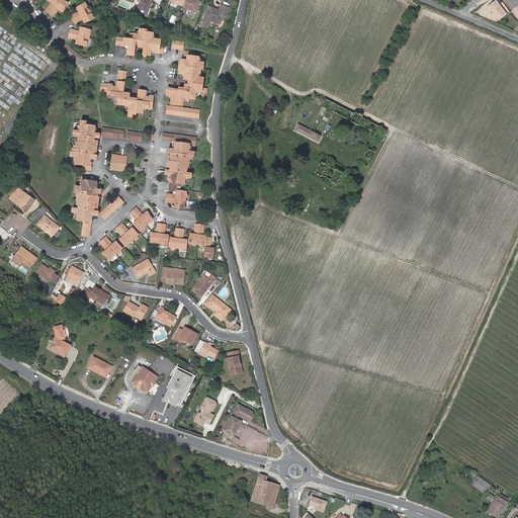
[(49,13),(60,0),(49,0),(49,1),(52,3),(53,4),(52,6),(51,5),(46,11),(49,13)]
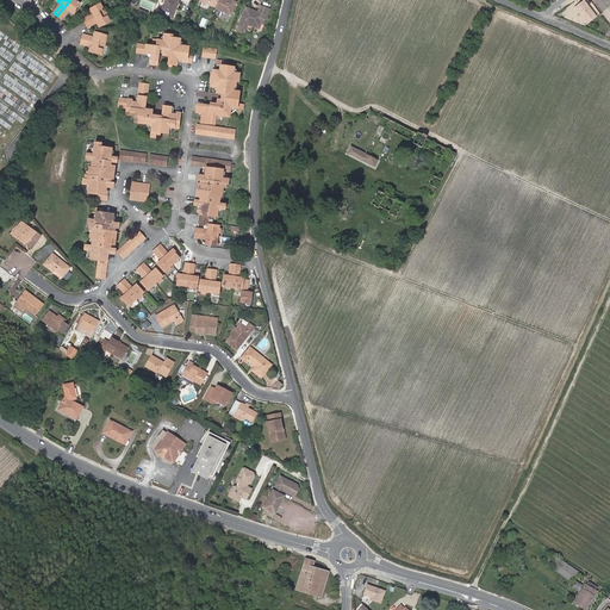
[(73,0),(70,0),(57,16),(62,19),(67,12),(66,12),(68,10),(69,11),(73,13),(80,5),(73,0)]
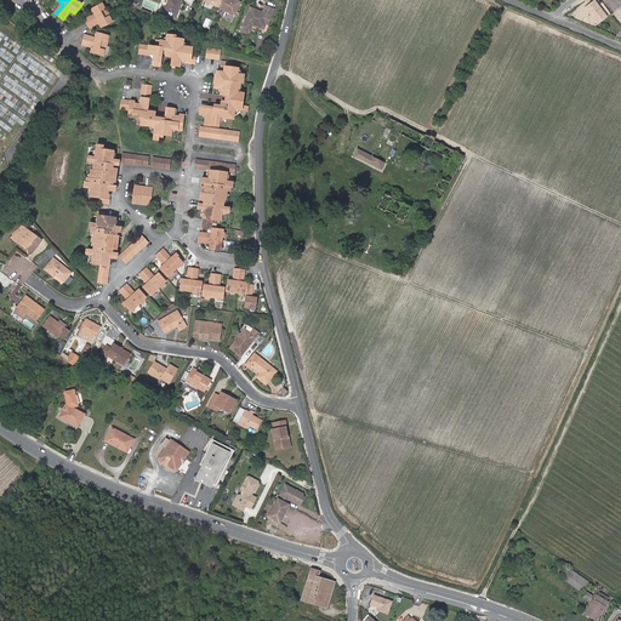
[(164,6),(161,13),(175,18),(182,1),(178,0),(167,0),(165,7),(164,6)]
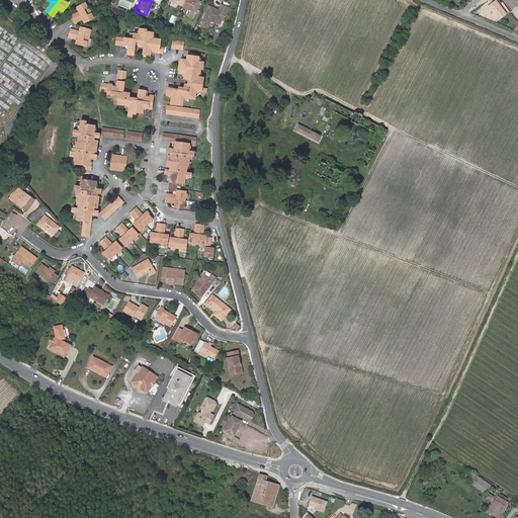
[(169,0),(169,1),(182,6),(181,8),(195,13),(199,2),(192,0),(169,0)]
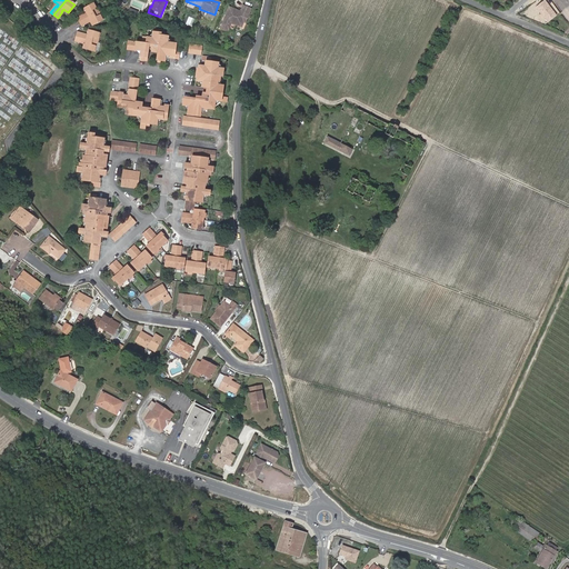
[(557,16),(545,0),(543,0),(535,7),(548,22),(557,16)]
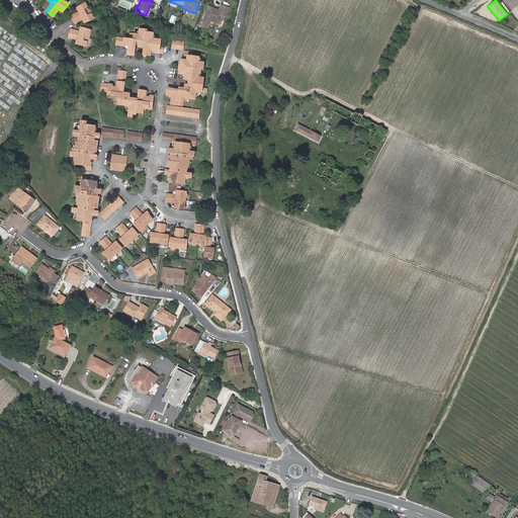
[(517,0),(506,0),(513,9),(517,5),(517,0)]
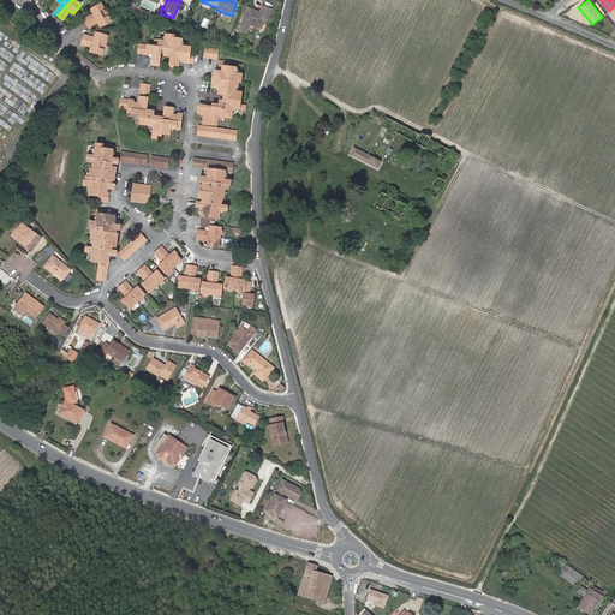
[(87,24),(106,13),(101,4),(91,10),(94,15),(95,16),(93,17),(91,16),(84,19),(87,24)]
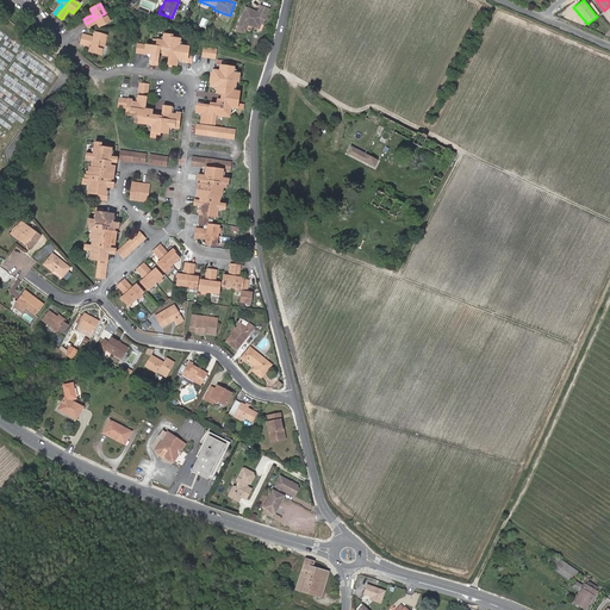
[(247,25),(253,27),(257,30),(260,24),(260,23),(260,22),(262,16),(265,17),(268,10),(260,6),(256,13),(253,11),(253,12),(249,11),(250,10),(244,8),(237,29),(244,31),(247,25)]
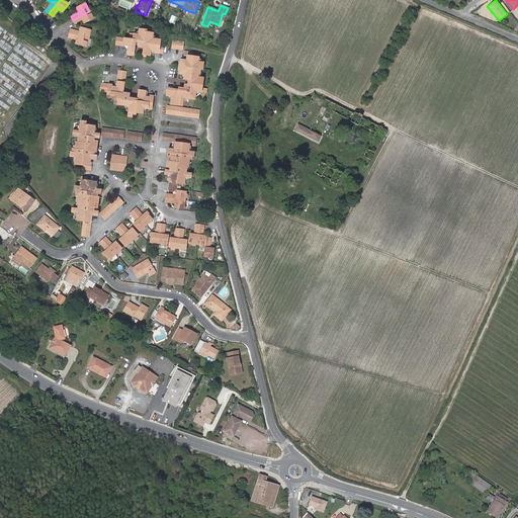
[(89,11),(73,20),(75,23),(81,20),(80,19),(82,18),(83,19),(85,22),(93,18),(89,11)]
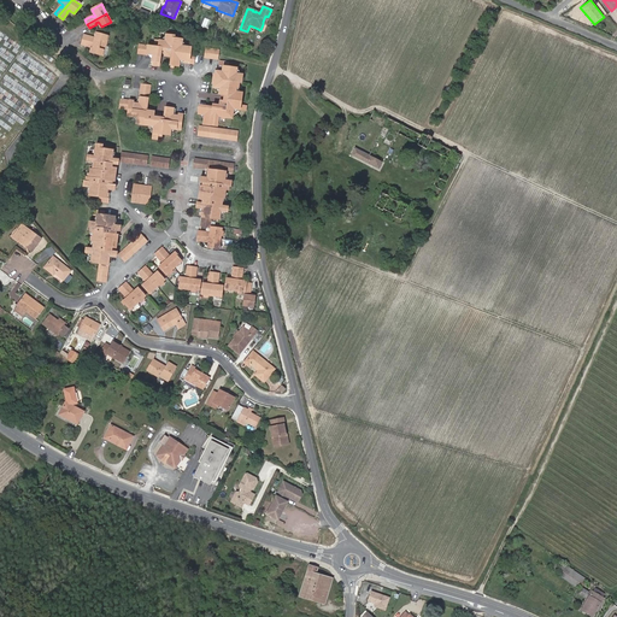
[(83,40),(105,46),(107,36),(97,33),(95,37),(95,40),(93,39),(93,37),(84,35),(83,40)]
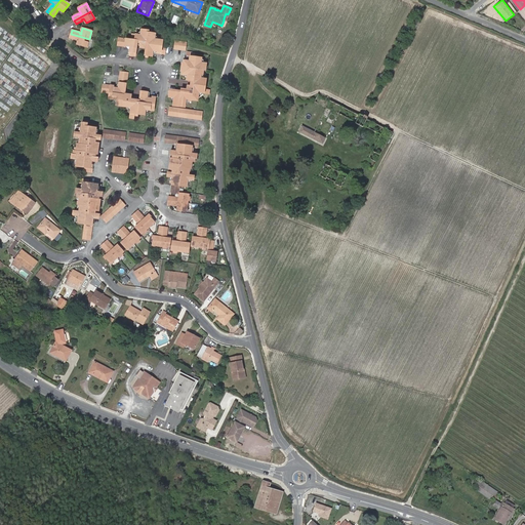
[(140,43),(140,45),(140,48),(144,48),(144,46),(146,46),(145,55),(152,56),(153,52),(165,54),(166,46),(162,46),(163,40),(155,39),(155,34),(149,33),(149,31),(142,30),(140,35),(132,34),(131,39),(119,38),(118,46),(128,47),(127,55),(135,56),(136,45),(136,43),(140,43)]
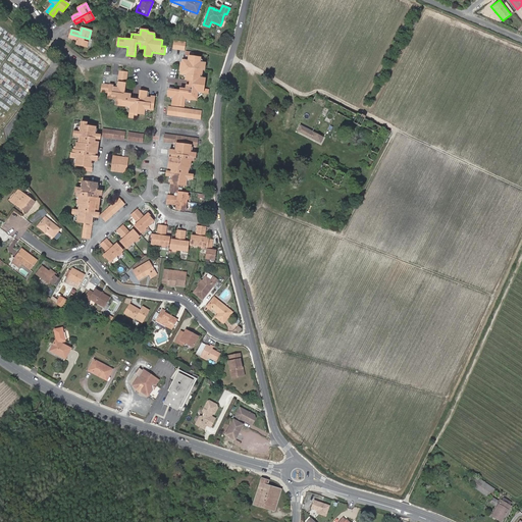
[(69,38),(75,40),(76,39),(79,39),(79,40),(77,44),(87,47),(89,39),(70,34),(69,38)]
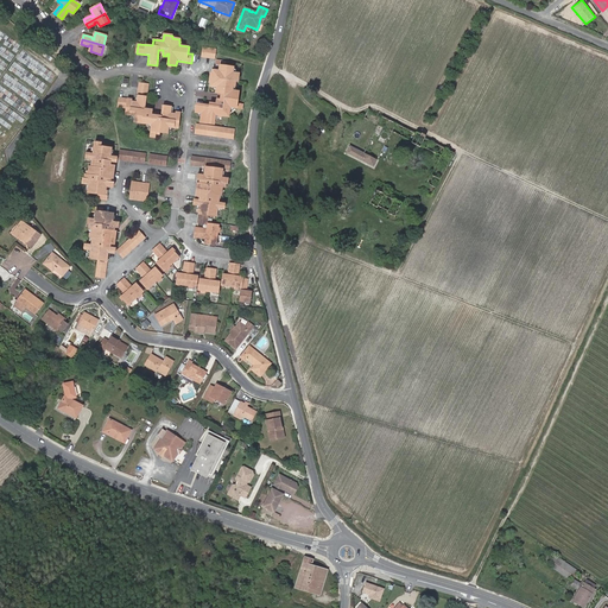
[(215,49),(203,48),(202,57),(214,58),(215,49)]
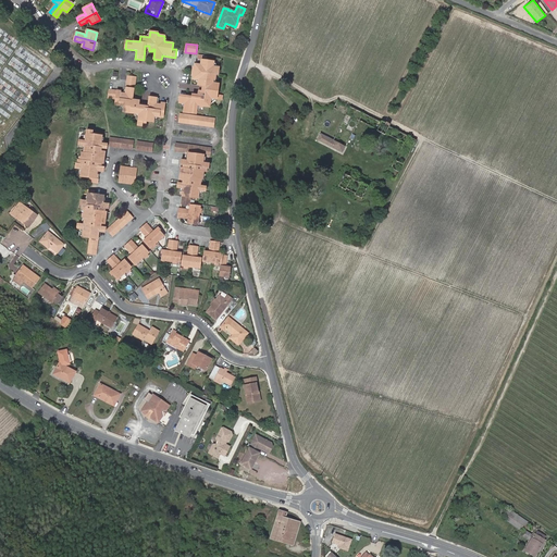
[(213,84),(213,79),(214,74),(217,75),(218,75),(219,67),(213,66),(214,62),(206,60),(206,57),(198,56),(197,64),(195,64),(193,79),(199,81),(198,86),(201,86),(203,86),(202,91),(200,91),(199,91),(198,95),(198,98),(193,97),(180,95),(178,102),(185,103),(184,112),(196,114),(197,106),(210,107),(211,98),(222,100),(222,96),(218,96),(219,84),(213,84)]
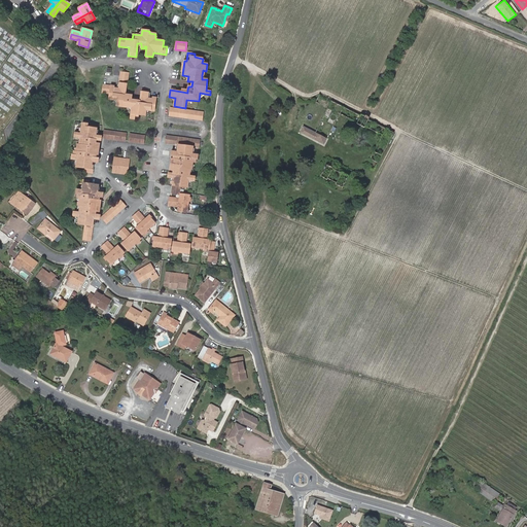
[(140,101),(138,101),(134,100),(132,100),(132,95),(127,95),(126,95),(129,73),(120,72),(118,88),(104,85),(103,93),(110,94),(109,100),(117,101),(116,106),(132,108),(131,118),(134,119),(135,116),(135,114),(136,114),(139,115),(145,115),(146,110),(154,111),(155,99),(155,98),(148,97),(148,93),(141,92),(141,97),(140,101)]
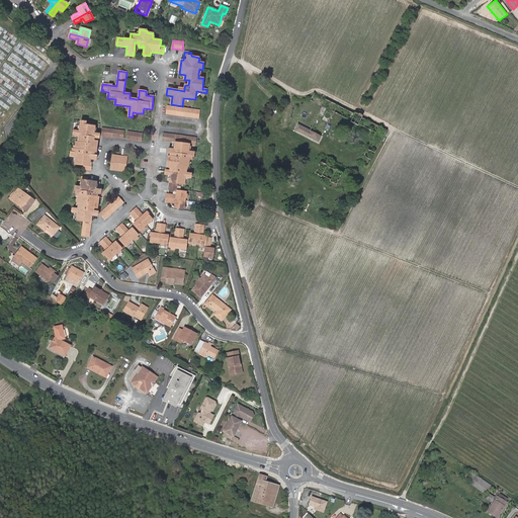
[(166,113),(198,118),(199,110),(167,106),(166,113)]
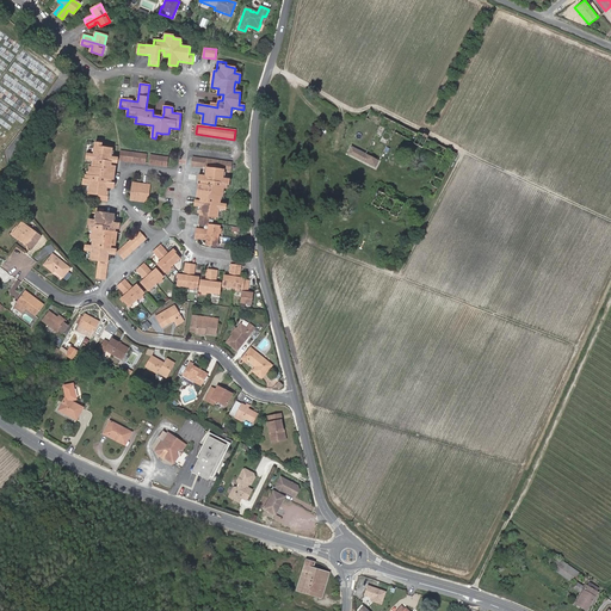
[(115,184),(112,184),(110,184),(111,179),(113,180),(116,167),(111,166),(111,162),(117,164),(117,160),(118,159),(111,158),(112,149),(102,148),(102,143),(96,143),(94,155),(87,154),(86,159),(93,160),(92,168),(92,172),(90,172),(88,177),(86,176),(86,180),(84,179),(84,185),(90,186),(88,193),(99,196),(98,199),(107,201),(110,187),(113,189),(115,184)]
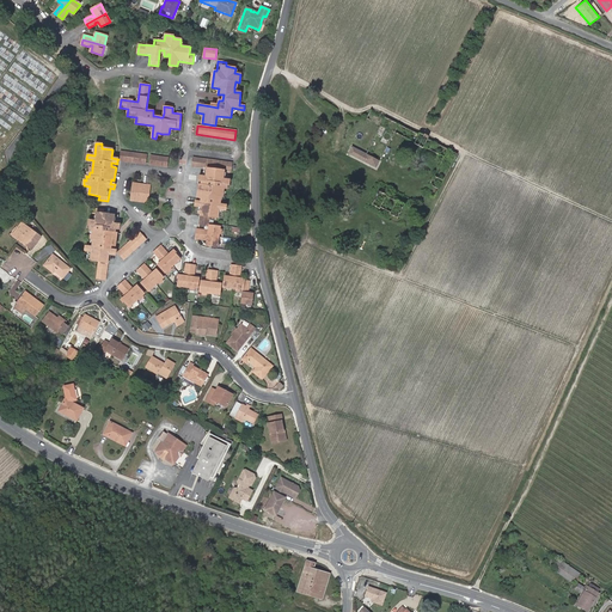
[(380,161),(353,148),(349,155),(377,169),(380,161)]
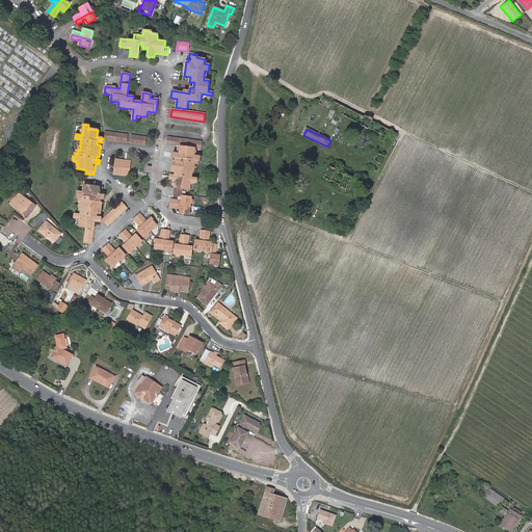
[(104,139),(106,140),(127,142),(128,134),(106,132),(104,139)]
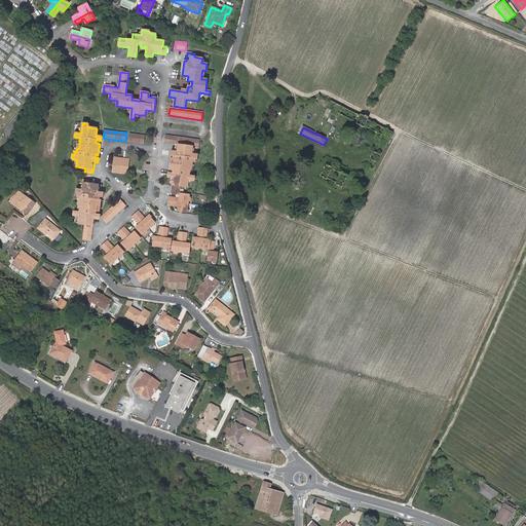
[(133,142),(144,144),(145,136),(129,134),(128,142),(133,142)]
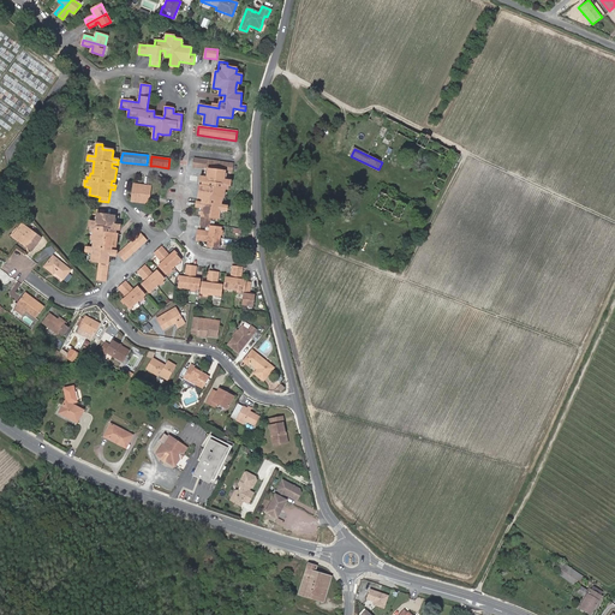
[(199,181),(201,181),(203,183),(202,186),(201,185),(199,190),(198,198),(203,199),(203,203),(197,203),(196,207),(203,208),(201,225),(209,226),(210,218),(219,219),(220,210),(226,212),(227,207),(221,206),(221,197),(222,195),(225,195),(225,190),(228,190),(228,185),(231,186),(231,180),(225,180),(226,172),(232,172),(233,163),(195,159),(193,167),(207,169),(204,178),(201,177),(199,181)]
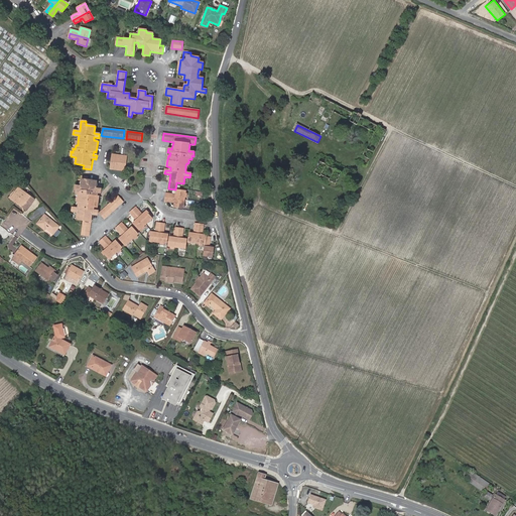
[(110,169),(125,171),(127,156),(113,154),(110,169)]
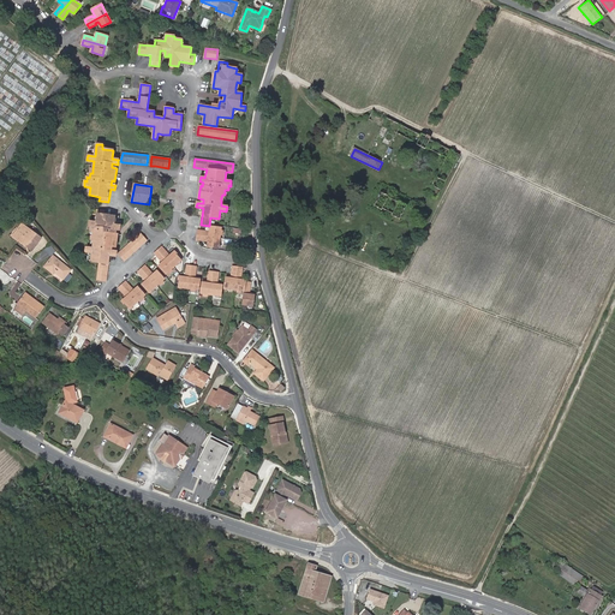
[(109,215),(106,215),(103,215),(105,212),(99,210),(96,222),(90,221),(89,226),(91,227),(90,231),(93,232),(93,237),(94,237),(95,237),(94,240),(94,249),(87,248),(85,252),(93,254),(91,262),(100,263),(97,280),(106,281),(109,257),(109,256),(115,257),(117,251),(112,251),(111,251),(112,246),(114,248),(114,243),(115,239),(117,239),(118,234),(115,234),(117,230),(120,231),(121,221),(114,220),(115,216),(109,215)]
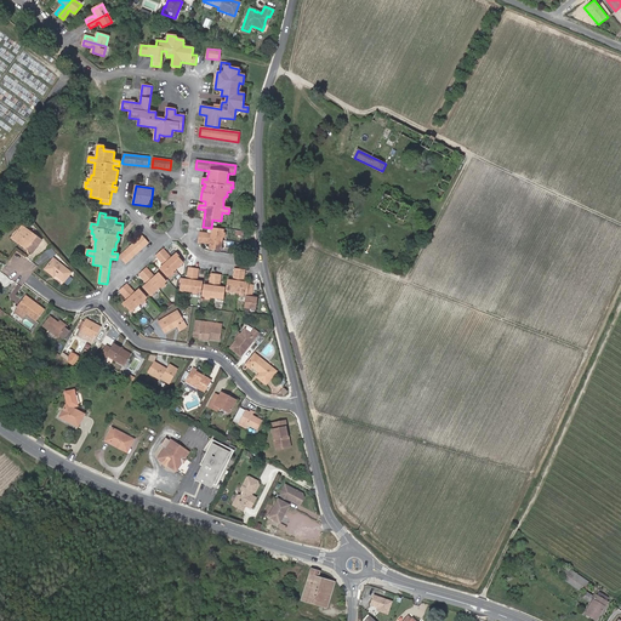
[(30,248),(29,250),(33,254),(43,240),(32,233),(30,234),(26,231),(27,229),(22,227),(20,231),(21,232),(15,240),(23,246),(24,244),(30,248)]
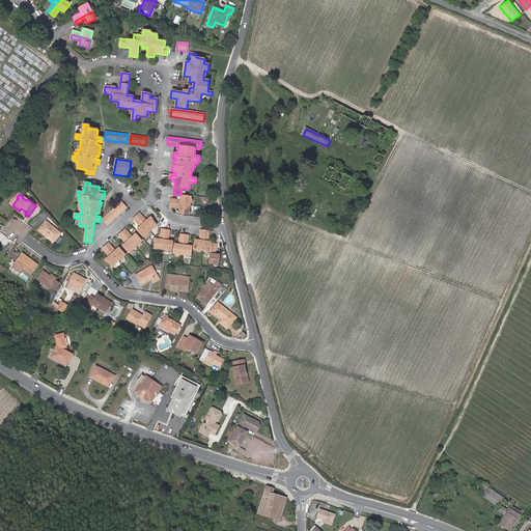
[(170,199),(170,203),(190,205),(191,197),(182,196),(180,200),(180,201),(178,201),(178,200),(172,199),(171,199),(170,199)]
